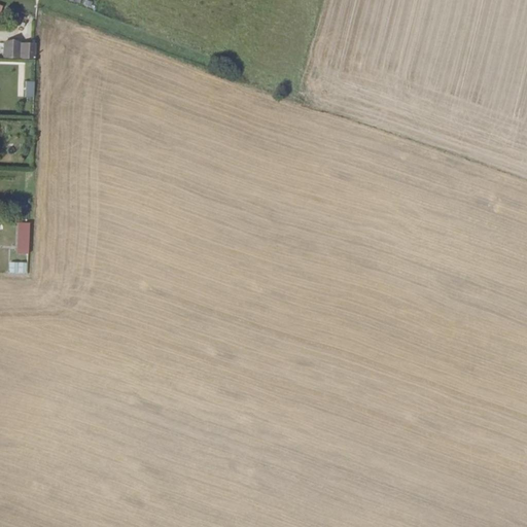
[(82,0),(81,7),(93,9),(94,0),(82,0)]
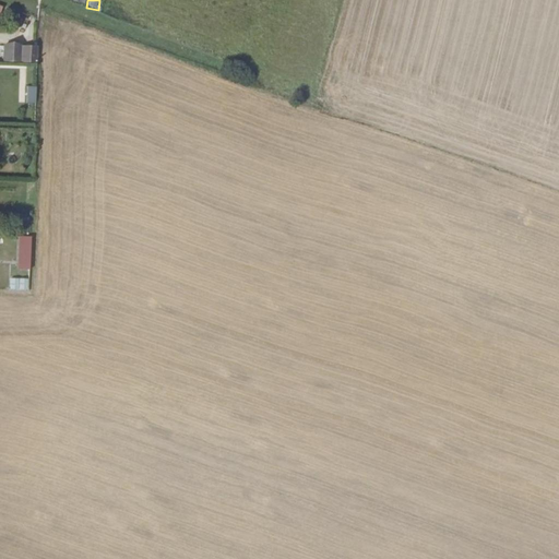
[(36,46),(19,45),(19,63),(35,63),(36,46)]
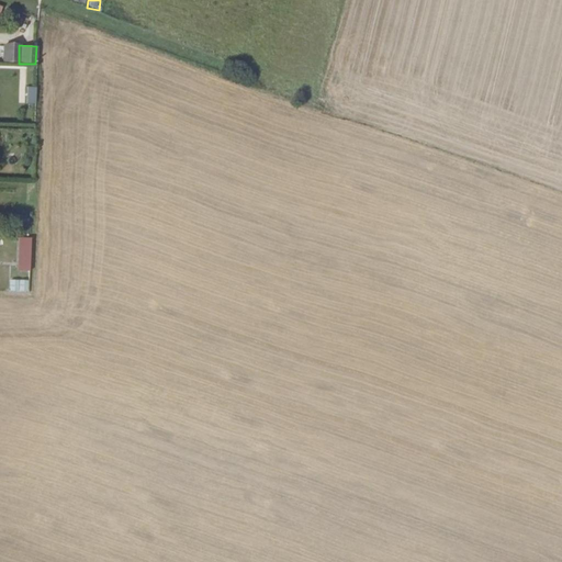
[(35,87),(26,87),(26,104),(35,104),(35,87)]
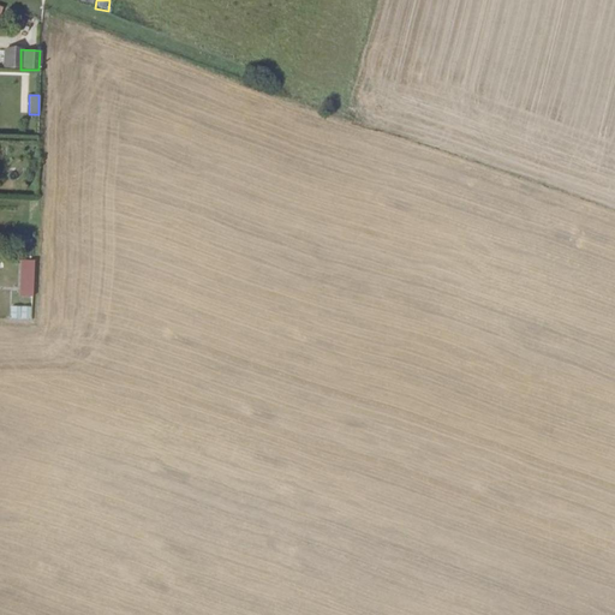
[(34,290),(35,262),(25,261),(24,290),(34,290)]
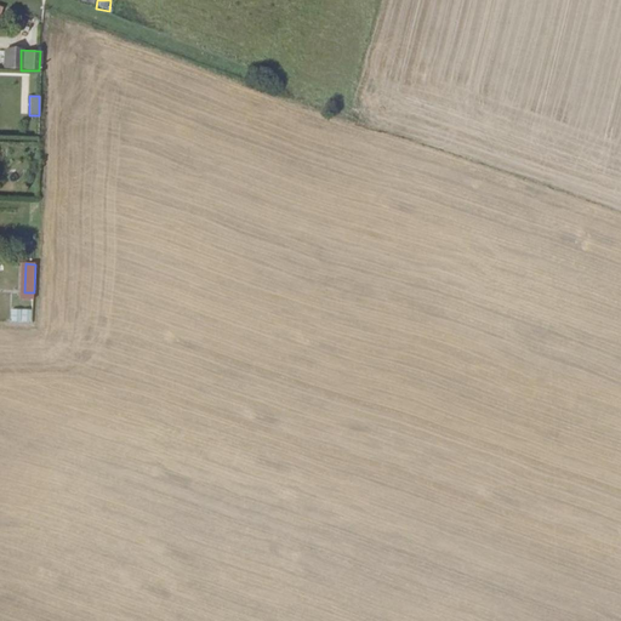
[(32,323),(33,309),(11,309),(11,322),(32,323)]
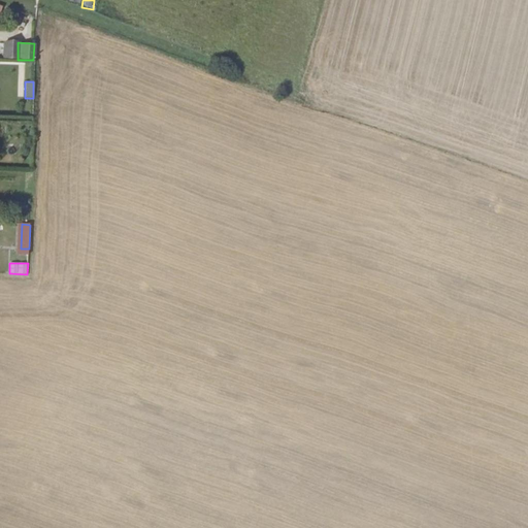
All buildings are outlined.
